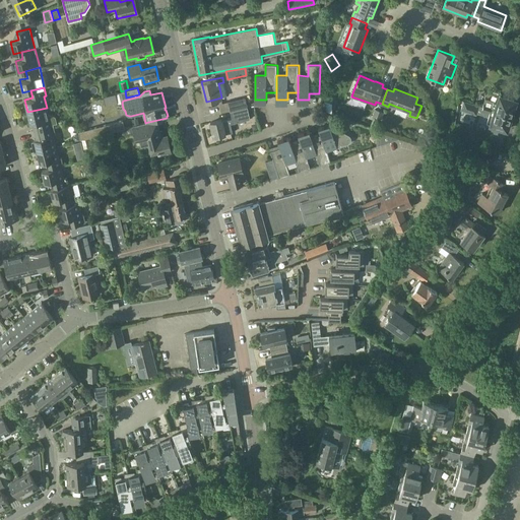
[(485,100),(483,107),(511,116),(512,113),(515,114),(519,103),(516,102),(517,102),(500,95),(498,104),(485,100)]
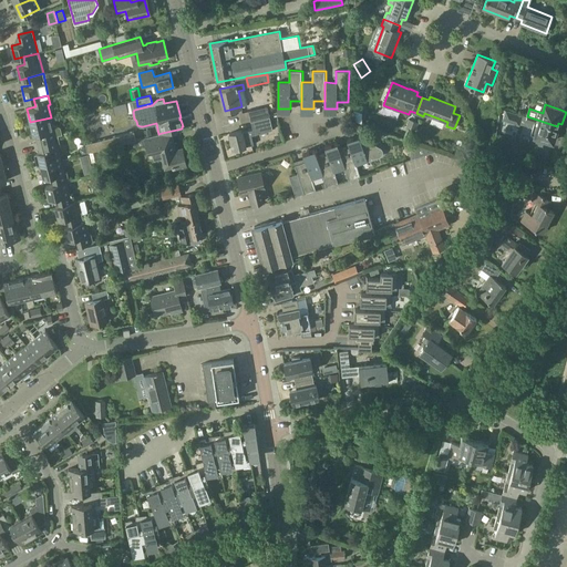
[(270,117),(268,106),(249,111),(251,121),(270,117)]
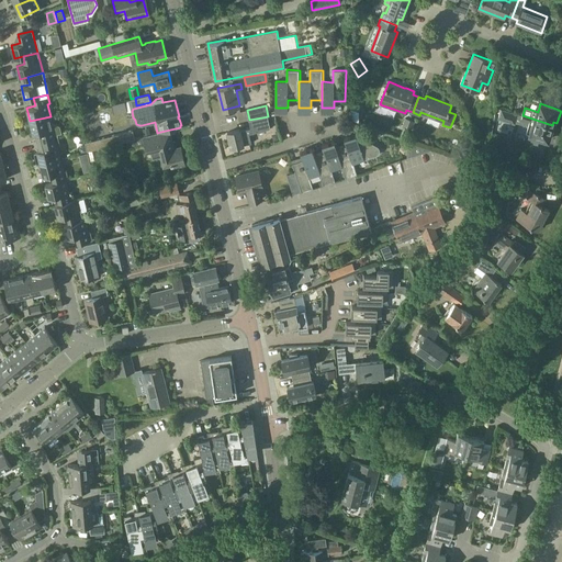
[(538,145),(539,138),(548,141),(552,125),(523,115),(501,109),(497,120),(515,124),(516,123),(528,126),(524,141),(538,145)]
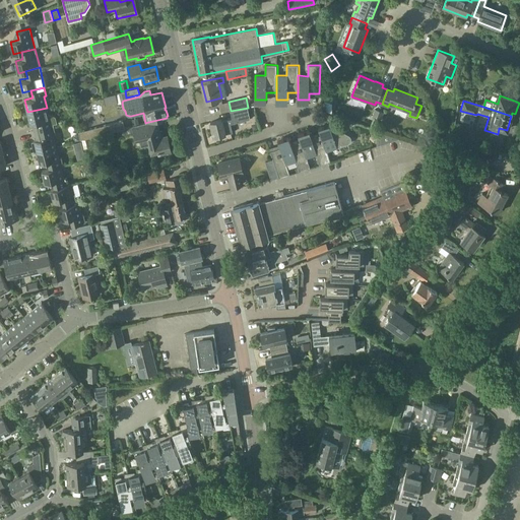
[(30,125),(36,123),(39,125),(41,130),(54,126),(53,124),(57,123),(56,117),(48,113),(47,108),(27,112),(30,125)]
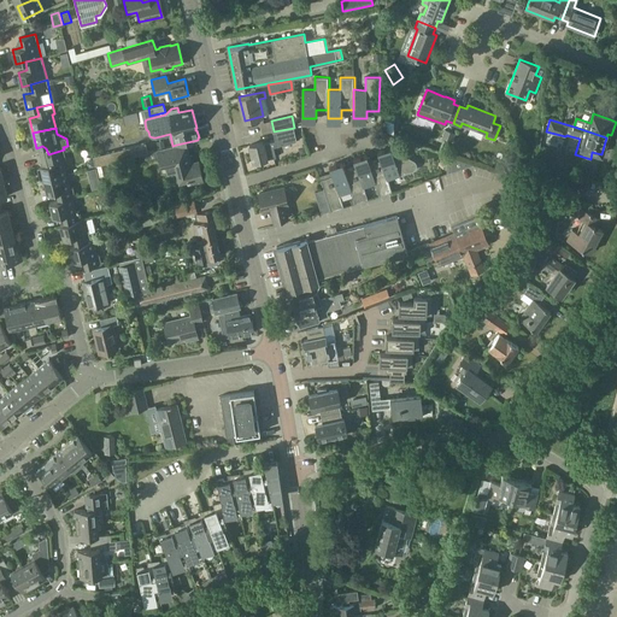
[(276,157),(274,147),(297,141),(294,128),(274,131),(276,141),(264,144),(263,142),(250,145),(254,163),(276,157)]
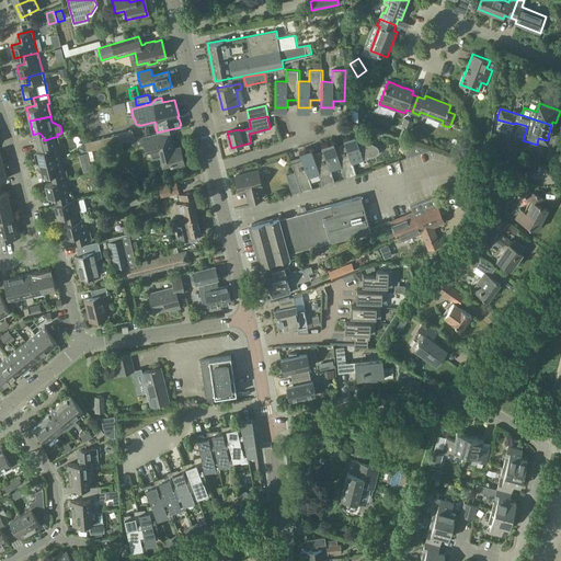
[(127,140),(135,139),(134,133),(133,129),(91,139),(84,141),(87,151),(88,151),(101,148),(127,140)]
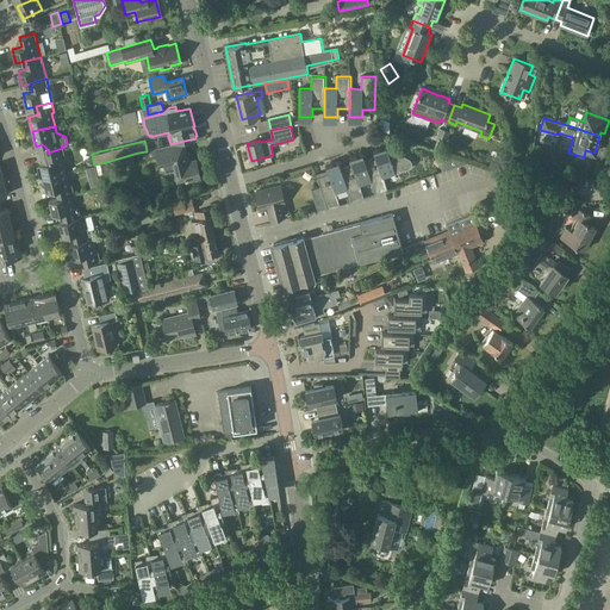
[(188,161),(185,141),(174,143),(170,144),(155,148),(155,149),(147,151),(138,153),(139,161),(157,156),(161,170),(174,167),(176,179),(185,178),(187,178),(188,182),(201,180),(195,159),(188,161)]
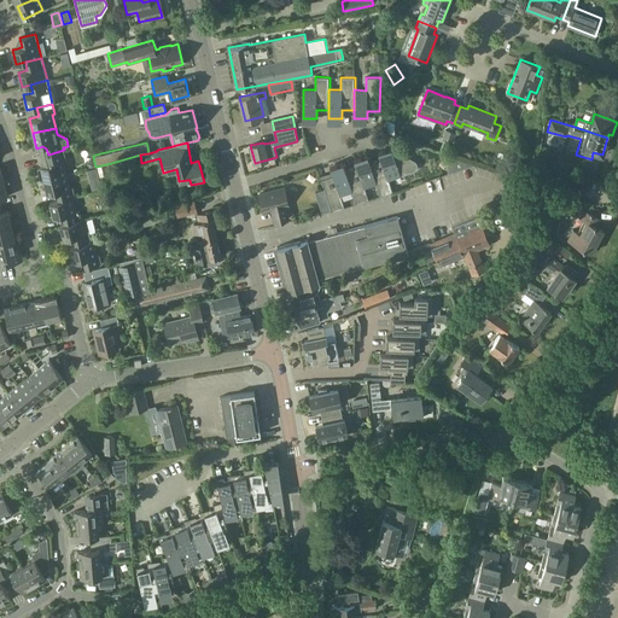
[(415,161),(414,161),(397,151),(398,153),(394,155),(392,149),(379,152),(382,161),(371,164),(369,164),(377,184),(375,184),(379,196),(392,192),(389,180),(413,172),(414,172),(415,170),(417,170),(417,169),(418,168),(418,167),(418,165),(418,164),(418,163),(417,162),(415,161)]
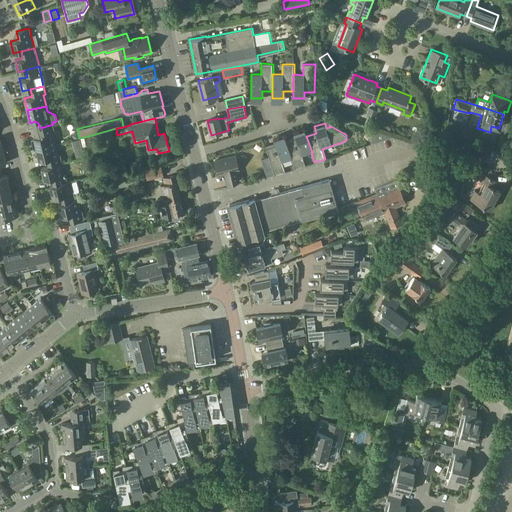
[(55,132),(53,124),(40,128),(41,134),(33,136),(36,149),(55,144),(52,133),(55,132)]
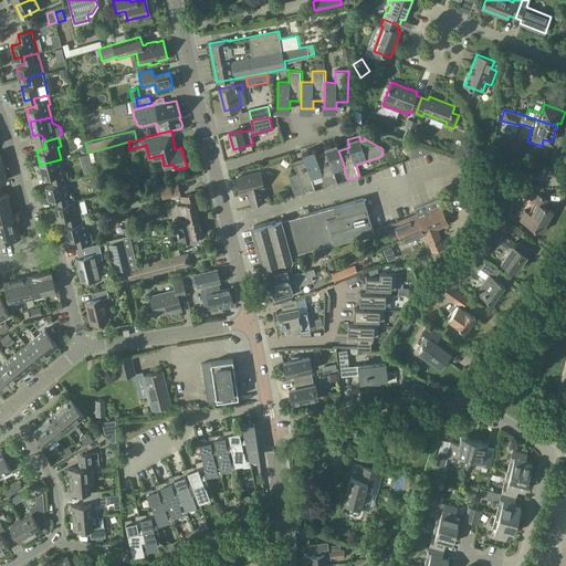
[(338,150),(339,150),(337,143),(325,147),(327,154),(317,157),(316,157),(322,175),(325,187),(337,182),(334,171),(344,168),(345,168),(338,150)]
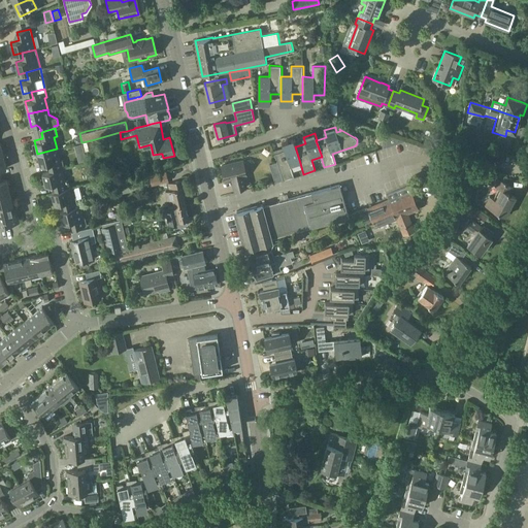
[(405,141),(405,140),(386,134),(387,146),(387,147),(405,141)]
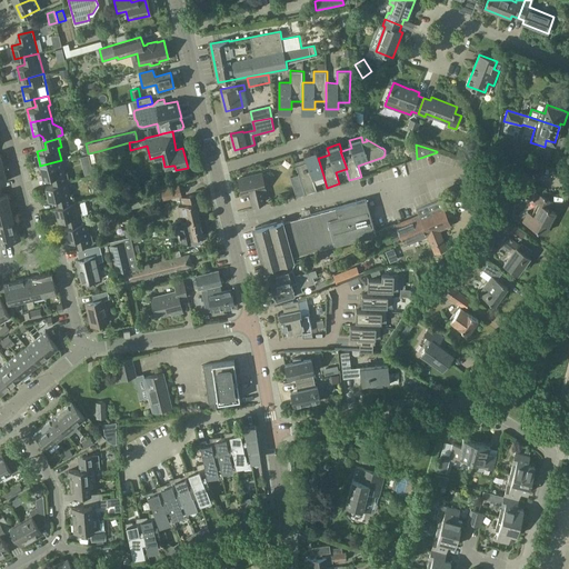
[(105,158),(102,150),(89,153),(91,161),(92,162),(100,160),(100,159),(105,158)]
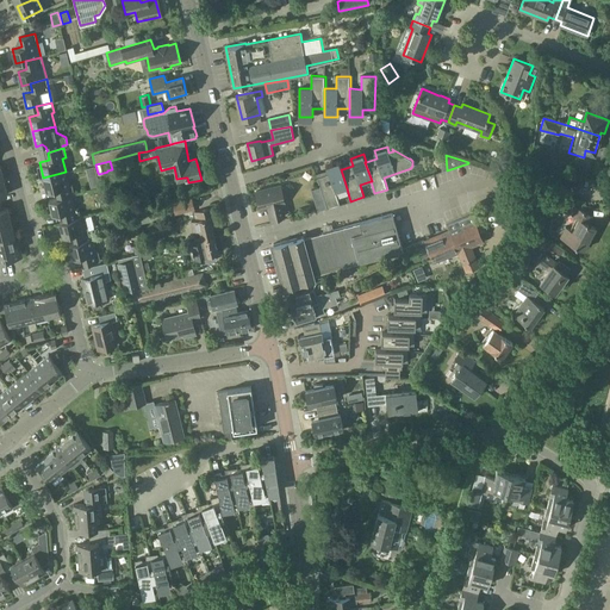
[(341,169),(342,169),(340,162),(327,166),(329,174),(317,178),(327,209),(340,205),(336,192),(347,188),(341,169)]
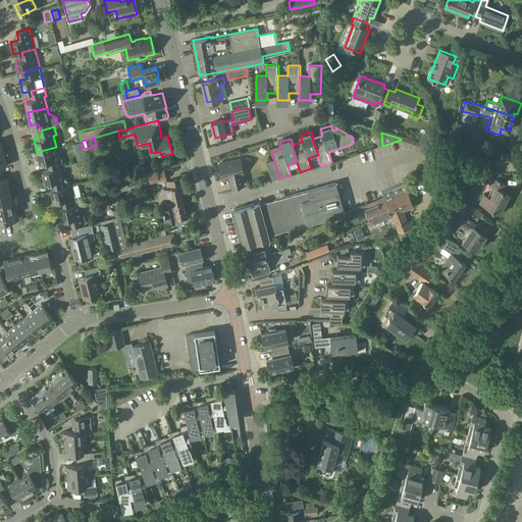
[(82,142),(73,144),(75,150),(83,148),(82,142)]
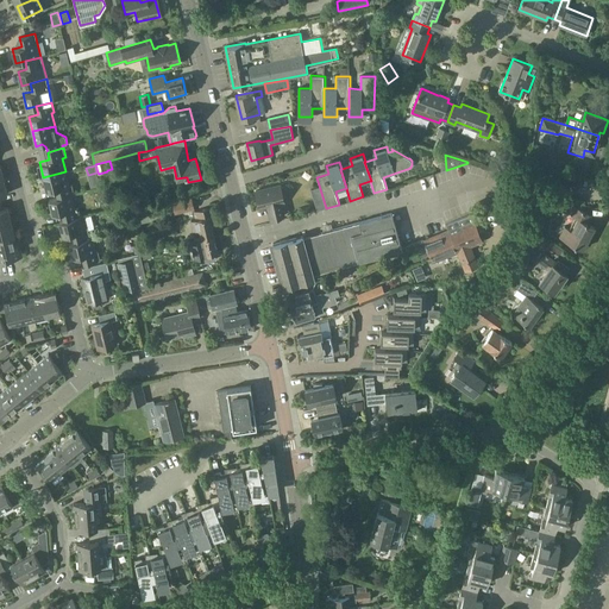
[(71,194),(71,195),(74,194),(71,184),(69,186),(66,171),(43,177),(46,192),(56,189),(58,198),(71,194)]
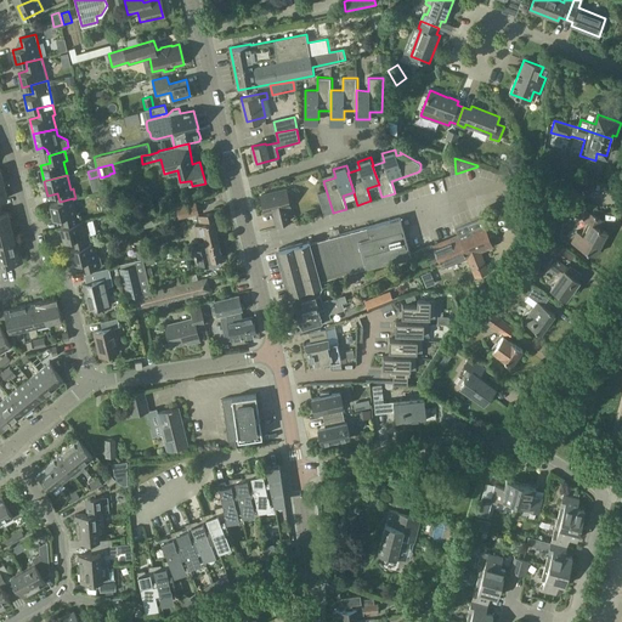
[(287,208),(290,207),(287,188),(261,194),(265,213),(275,210),(276,214),(273,214),(276,224),(290,220),(287,208)]
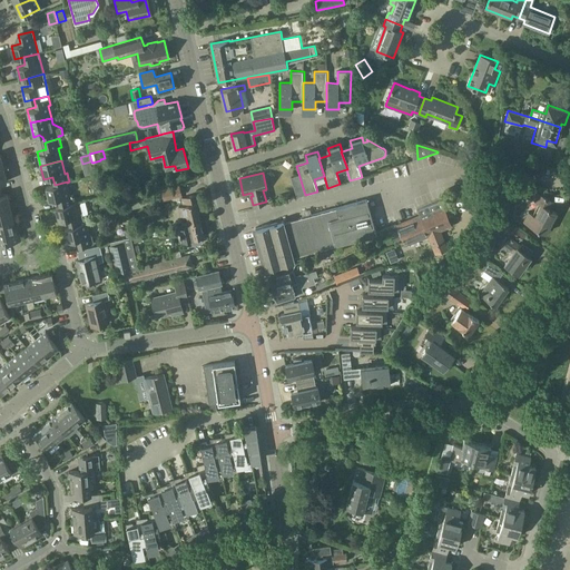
[(55,185),(46,187),(49,200),(58,198),(60,206),(75,203),(72,194),(70,195),(67,183),(67,182),(55,185)]
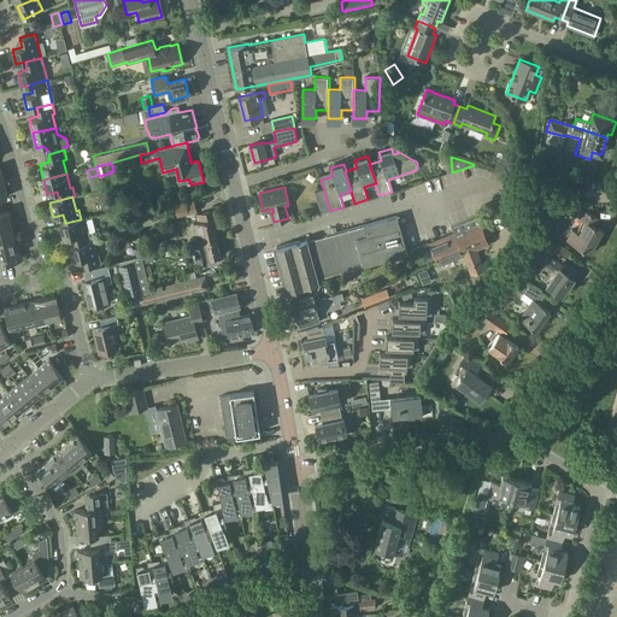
[(194,199),(175,204),(177,216),(197,211),(194,199)]
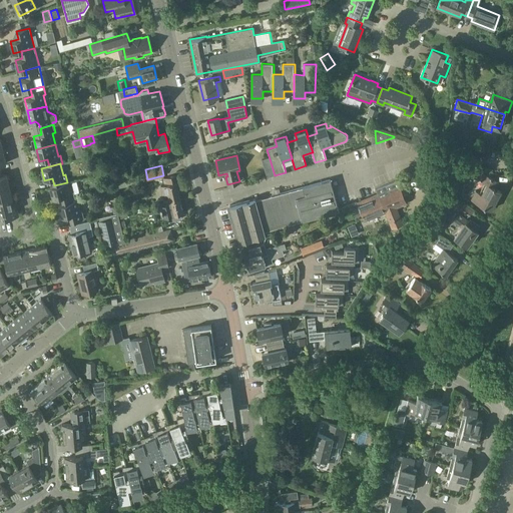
[(275,174),(273,168),(266,170),(268,176),(275,174)]
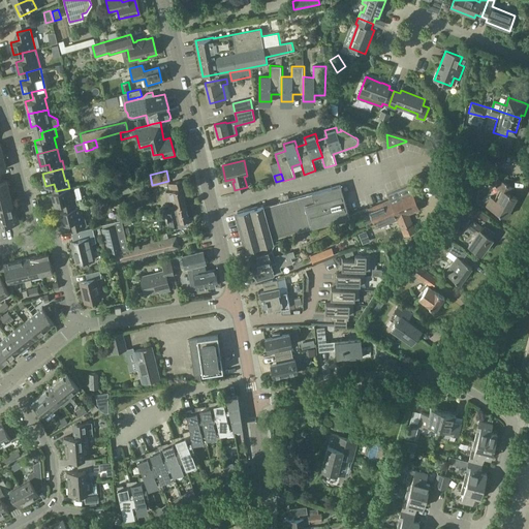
[(0,176),(0,194),(10,193),(7,180),(2,182),(0,176)]
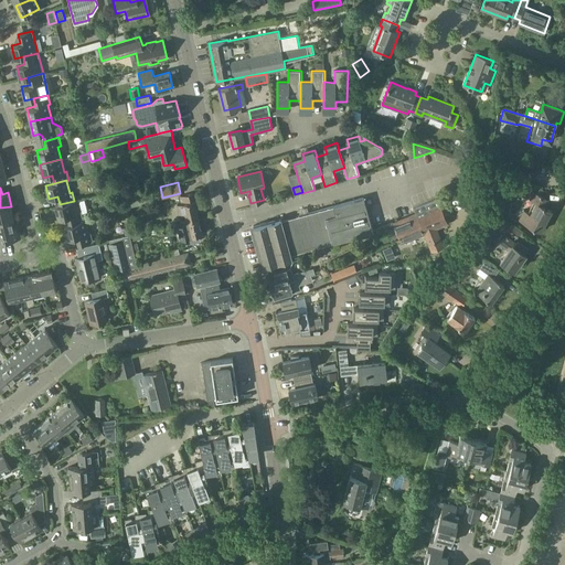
[(546,198),(531,190),(528,198),(534,201),(528,212),(524,210),(519,220),(541,231),(552,209),(542,204),(546,198)]
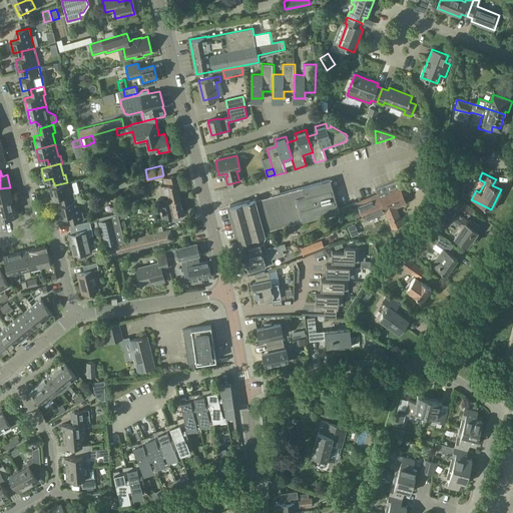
[(165,184),(160,185),(163,194),(168,193),(169,200),(180,197),(174,175),(166,177),(163,178),(165,184)]
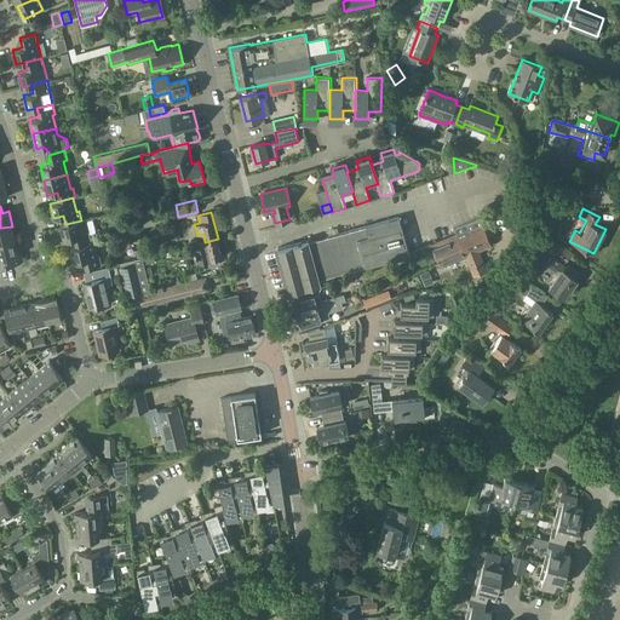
[(430,246),(436,259),(440,268),(465,258),(474,277),(487,271),(480,252),(491,247),(482,228),(489,224),(486,216),(454,229),(457,235),(430,246)]
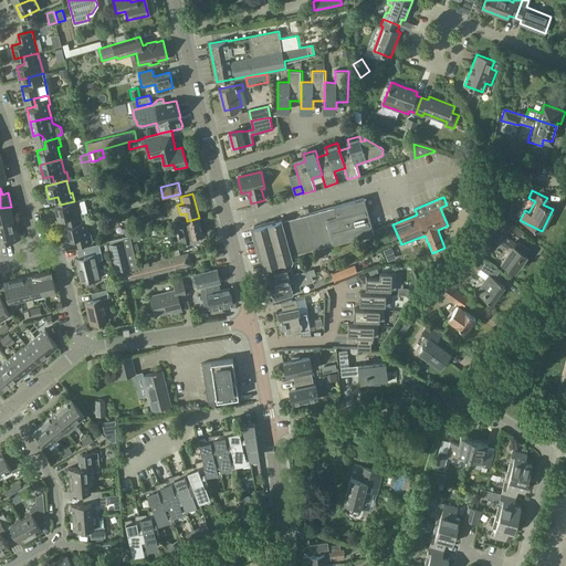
[(374,232),(373,229),(365,198),(343,203),(282,220),(281,219),(253,227),(264,268),(292,260),(290,253),(332,241),(333,243),(374,232)]
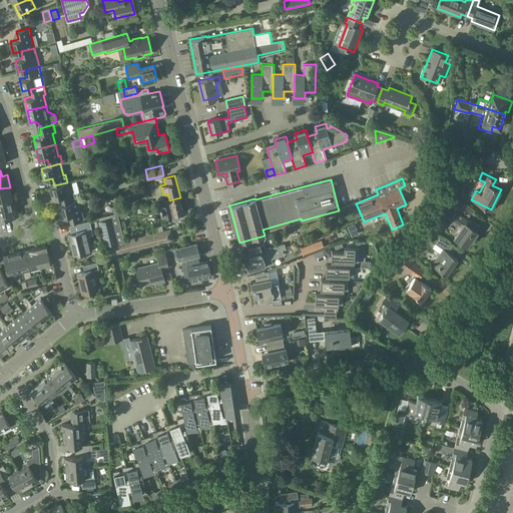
[(53,198),(60,196),(62,203),(62,204),(76,200),(71,181),(67,182),(54,185),(50,186),(53,198)]
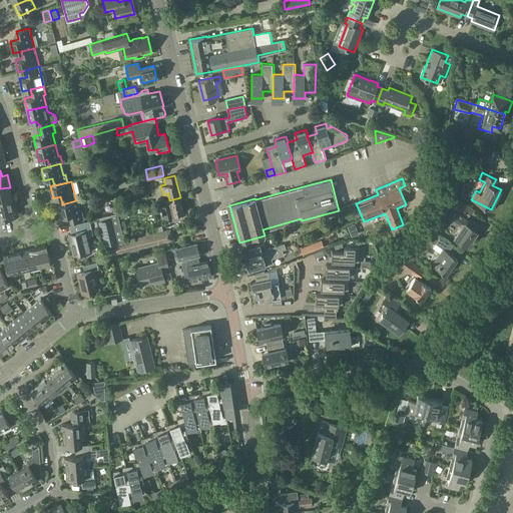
[(116,190),(114,182),(105,185),(107,192),(116,190)]
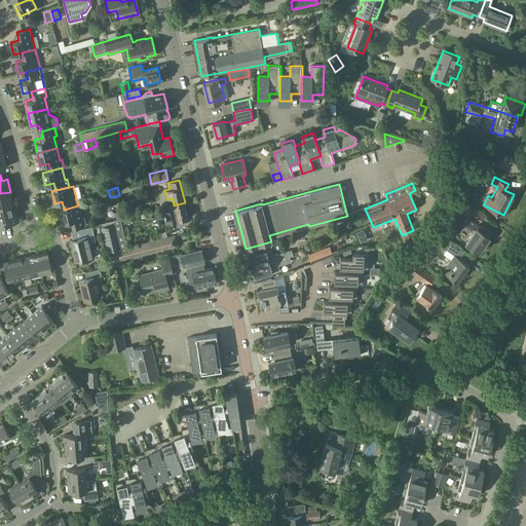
[(0,207),(13,203),(10,192),(0,193),(0,207)]
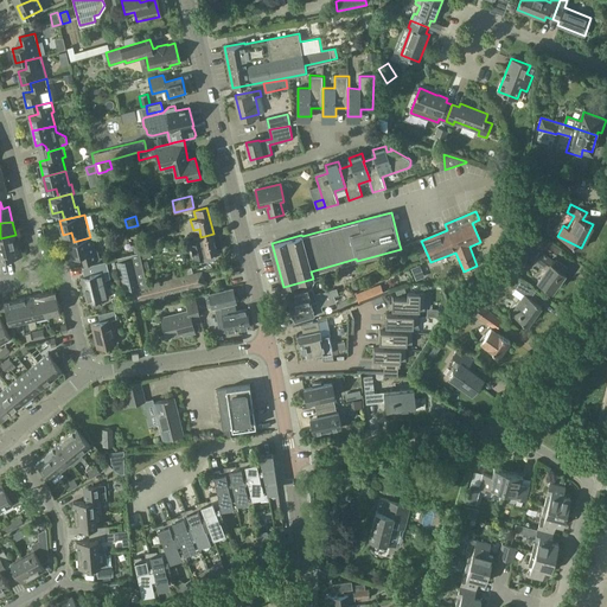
[(558,249),(536,232),(528,243),(538,250),(540,248),(543,250),(544,248),(554,255),(558,249)]
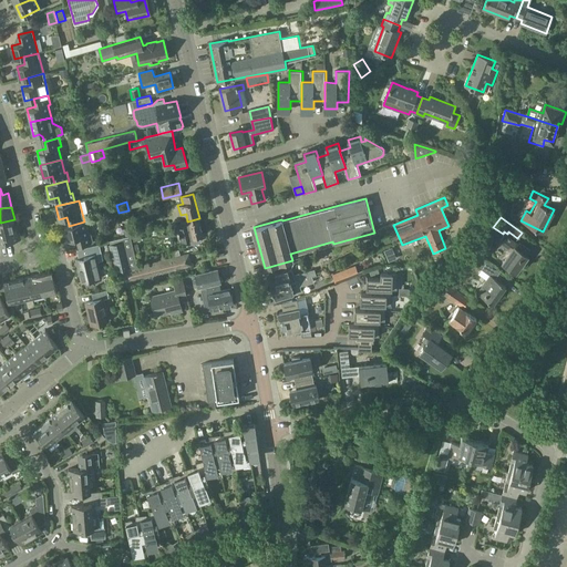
[(187,222),(177,224),(182,240),(191,238),(192,244),(200,241),(199,236),(203,235),(199,218),(187,222)]
